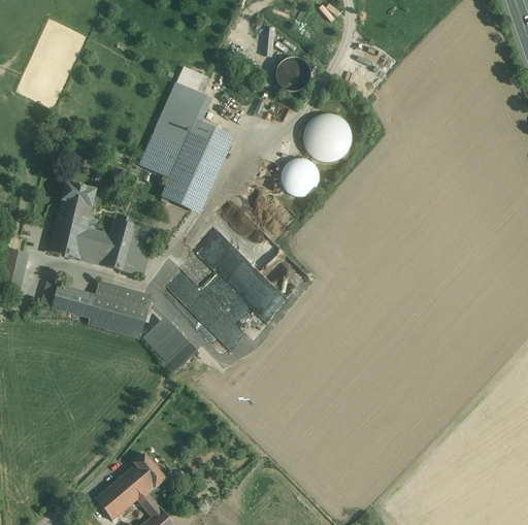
[(330,4),(326,9),(337,19),(341,14),(330,4)]
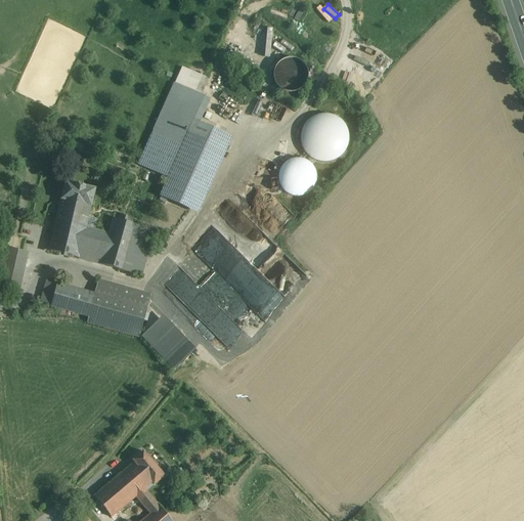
[(297,91),(313,69),(291,53),(280,69),(284,71),(278,79),(297,91)]
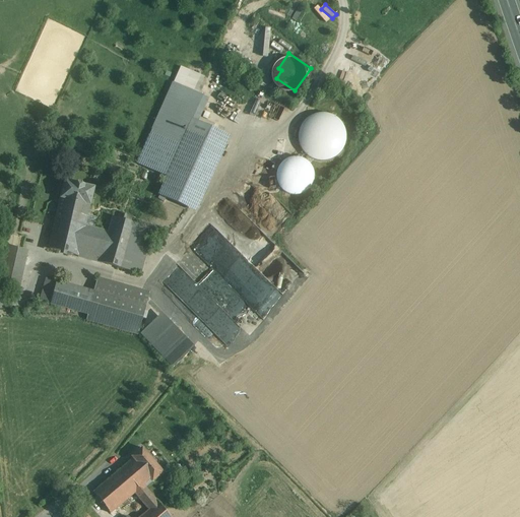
[(168,175),(159,192),(197,209),(230,135),(195,119),(205,94),(174,80),(137,160),(168,175)]
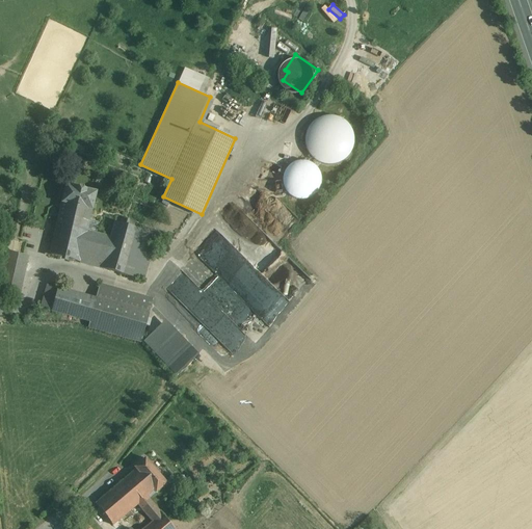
[(349,153),(352,147),(353,139),(352,133),(349,127),(345,122),(339,118),(331,117),(325,118),(319,122),(314,126),(311,132),(310,138),(311,146),(314,152),(318,157),(324,160),(330,161),(338,160),(344,157),(349,153)]
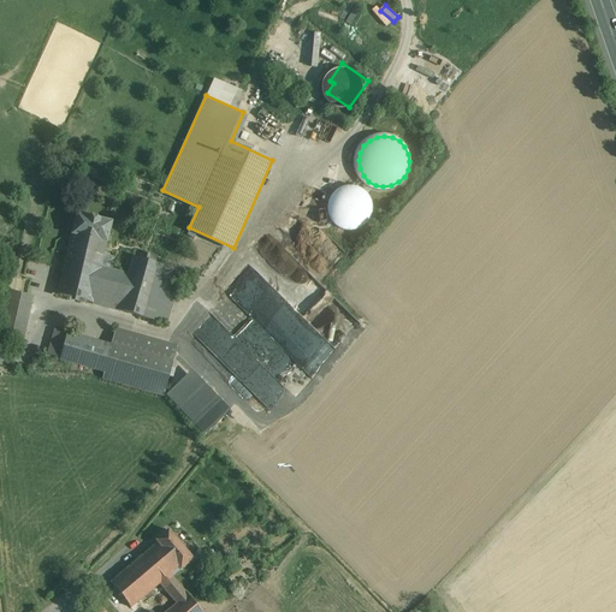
[(325,183),(333,186),(336,179),(327,176),(325,183)]
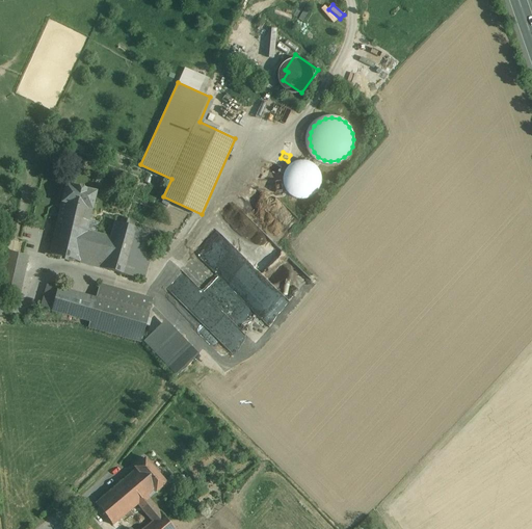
[(317,189),(319,183),(320,178),(318,172),(315,167),(310,163),(304,162),(298,162),(293,165),(289,169),(287,175),(286,181),(288,186),(291,191),(296,194),(301,195),(308,195),(313,193),(317,189)]
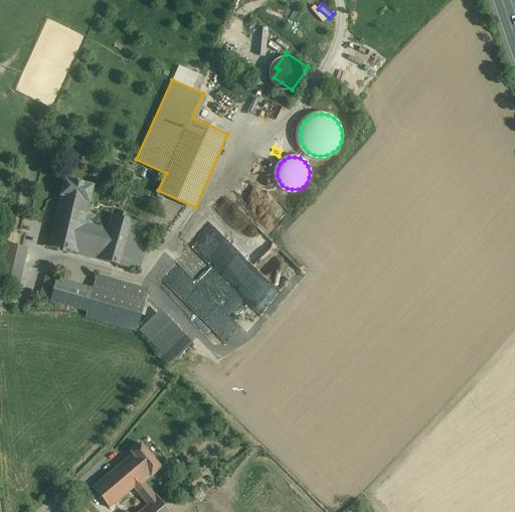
[(93,183),(63,177),(60,194),(89,200),(93,183)]
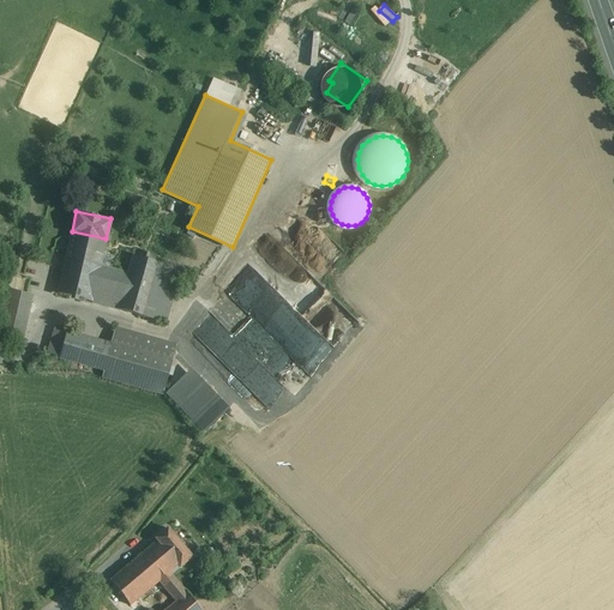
[(106,239),(72,231),(59,290),(91,300),(96,279),(100,264),(106,239)]
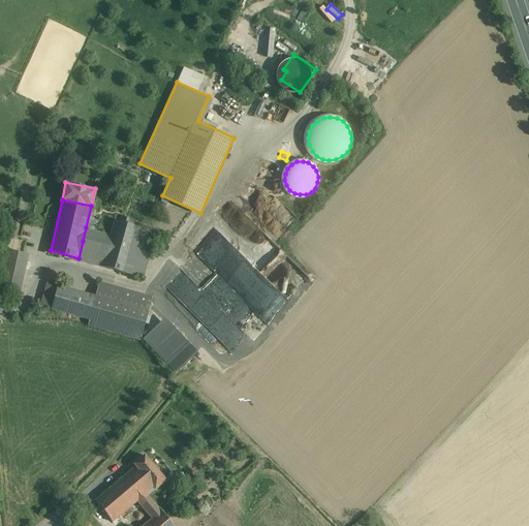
[(287,296),(309,272),(236,203),(201,239),(201,256),(217,271),(217,274),(209,282),(193,268),(193,277),(183,267),(178,272),(196,289),(205,289),(221,305),(221,295),(230,295),(230,290),(226,286),(228,284),(236,284),(235,294),(238,290),(242,290),(246,286),(256,286),(263,279),(257,279),(257,268),(287,296)]
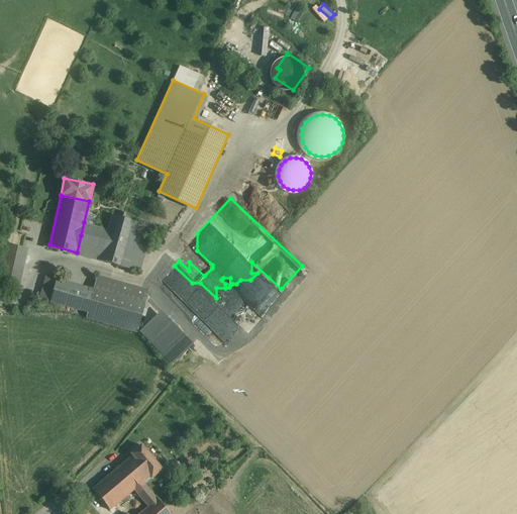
[(136,221),(111,214),(107,228),(103,241),(98,259),(123,266),(135,226),(136,221)]
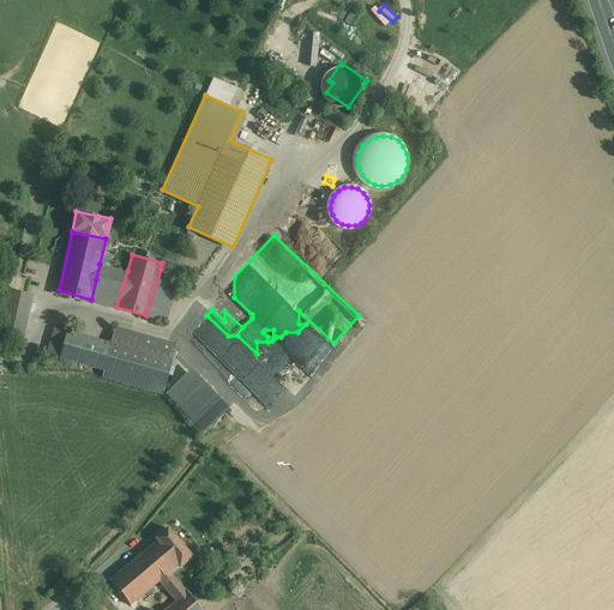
[(127,271),(100,264),(96,279),(122,287),(127,271)]
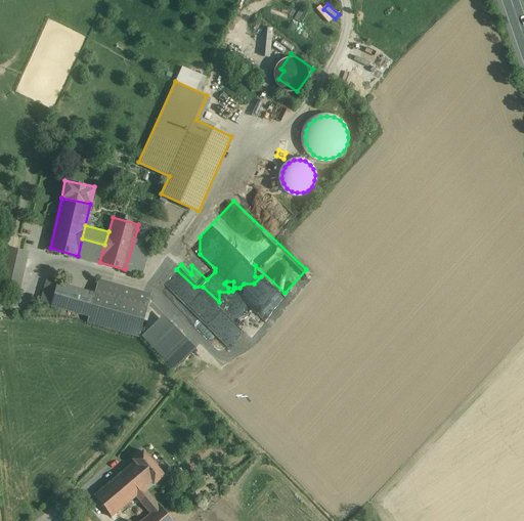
[(154,233),(137,229),(125,269),(142,274),(154,233)]
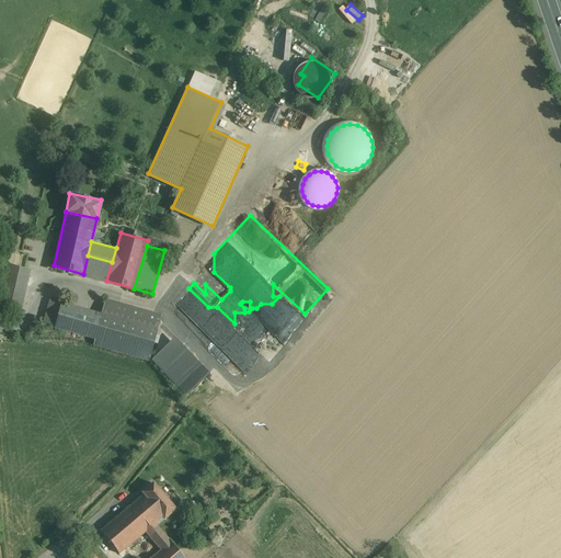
[(30,268),(4,262),(0,281),(0,306),(20,311),(30,268)]
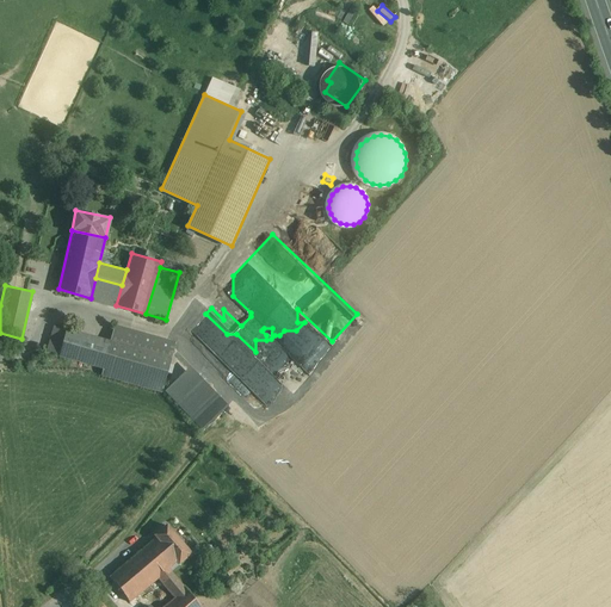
[(176,340),(116,323),(111,340),(110,344),(170,360),(176,340)]
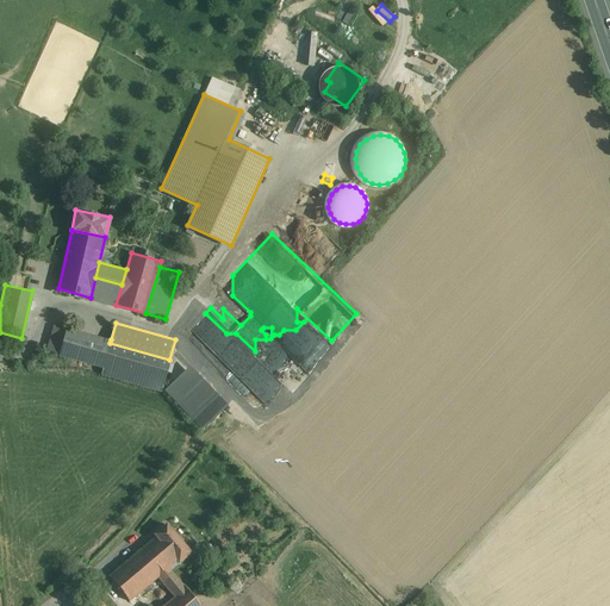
[(111,339),(55,324),(47,350),(103,366),(110,343),(111,339)]
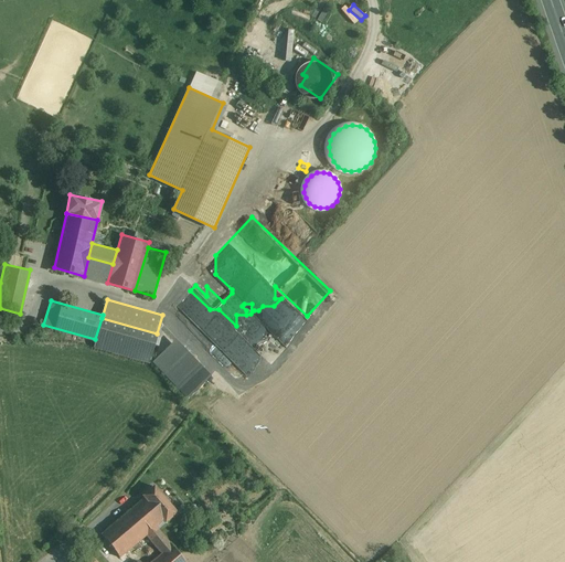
[(157,333),(102,318),(95,339),(151,356),(157,333)]
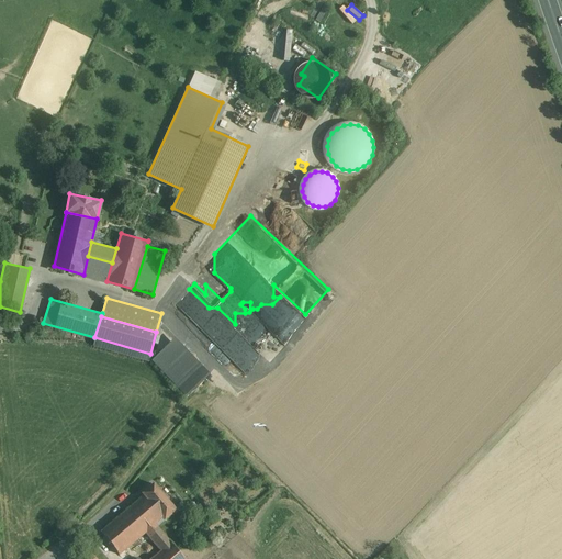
[(176,337),(153,359),(186,393),(209,371),(176,337)]
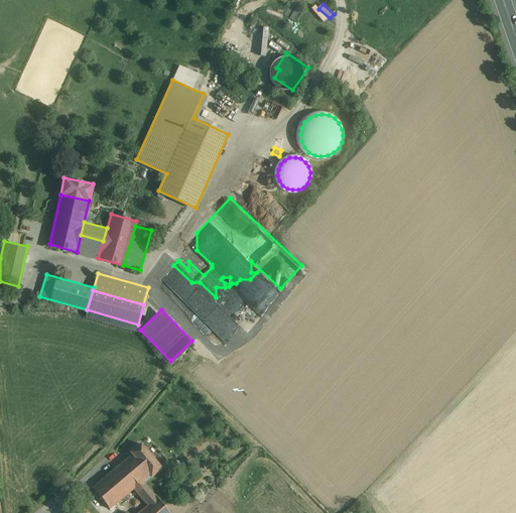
[(161,467),(141,442),(130,452),(132,453),(149,474),(151,476),(161,467)]
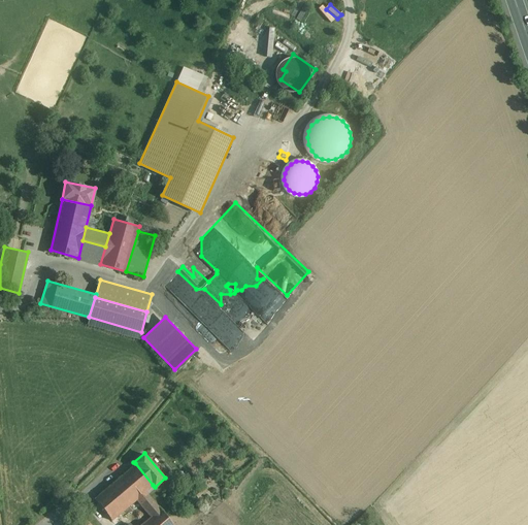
[(135,463),(95,498),(117,524),(126,517),(121,512),(136,498),(144,491),(153,485),(135,463)]
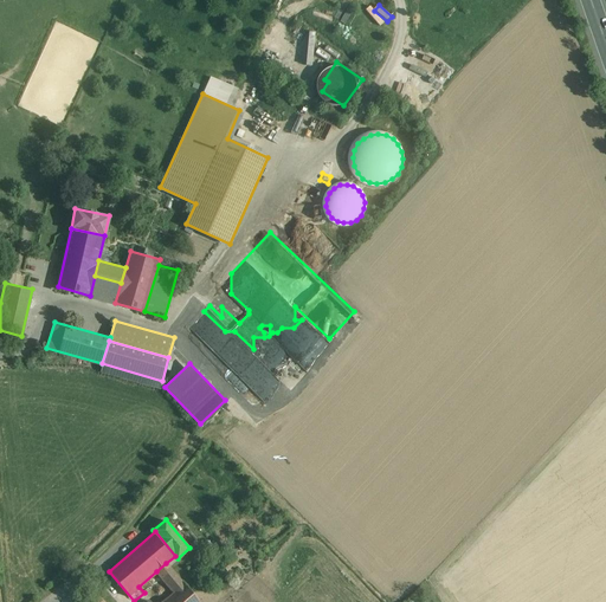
[(184,582),(166,563),(156,571),(173,591),(184,582)]
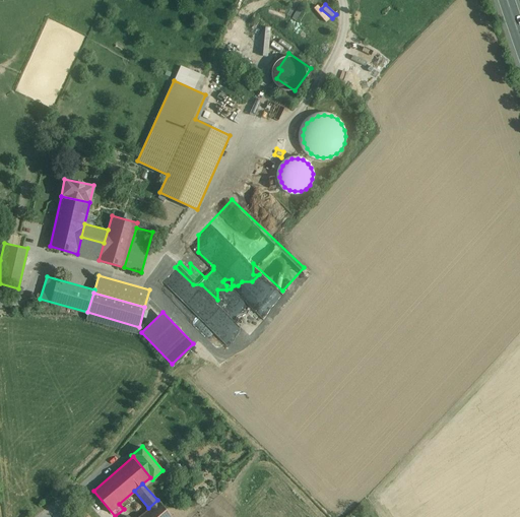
[(172,516),(157,500),(148,508),(137,516),(172,516)]
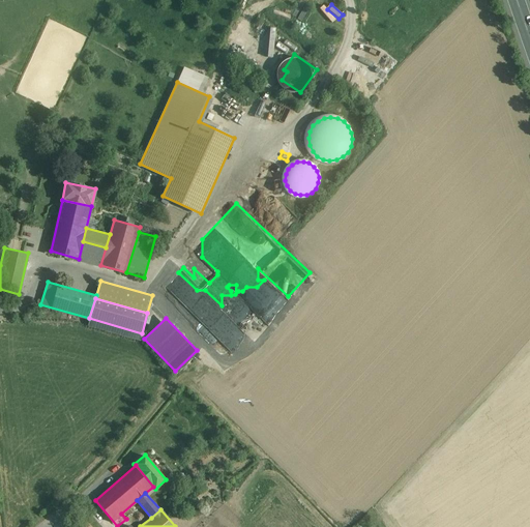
[(93,526),(81,511),(67,523),(70,526),(93,526)]
